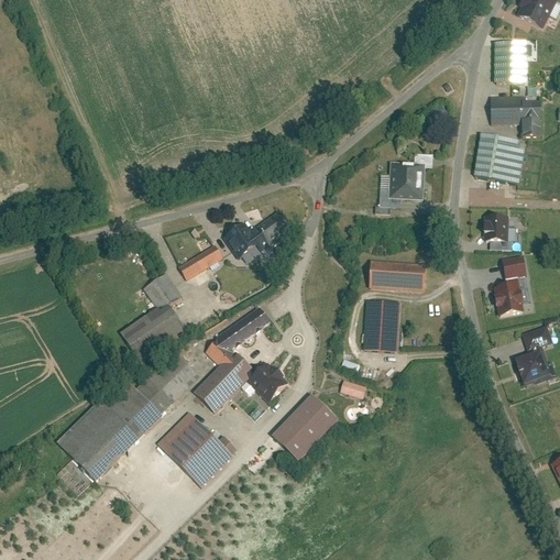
[(524,0),(516,14),(544,28),(557,0),(524,0)]
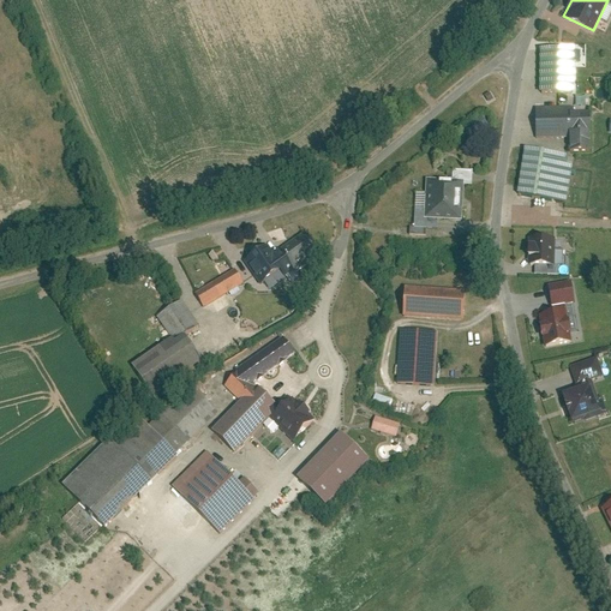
[(573,46),(539,46),(539,89),(573,89),(573,46)]
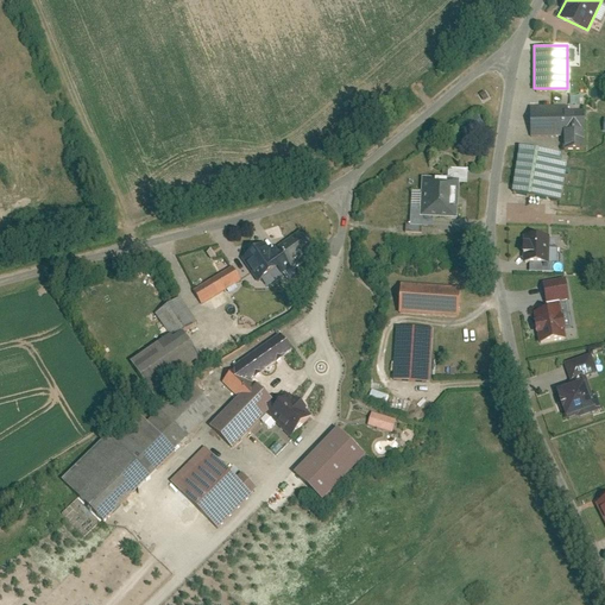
[(480,88),(476,92),(481,100),(486,98),(480,88)]
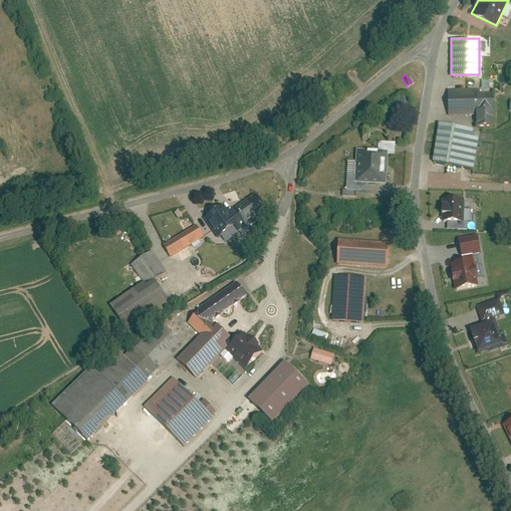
[(494,87),(448,87),(448,111),(476,111),(476,123),(494,123),(494,87)]
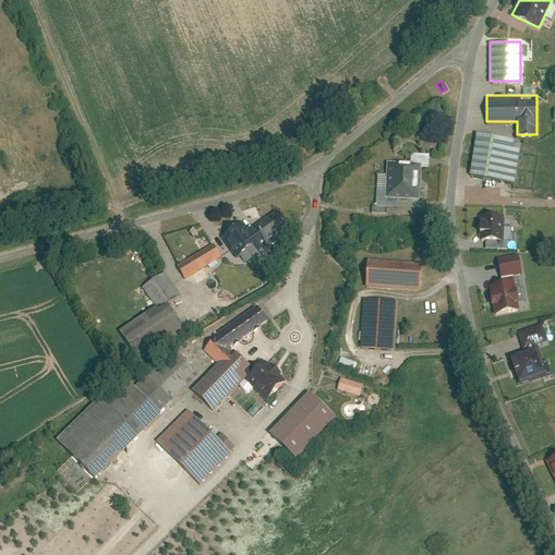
[(477,132),(469,171),(514,180),(519,146),(514,145),(515,139),(477,132)]
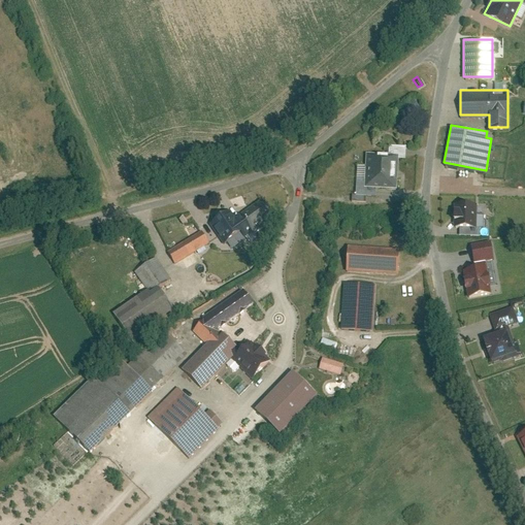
[(405,143),(387,142),(387,153),(398,153),(398,156),(404,156),(405,143)]
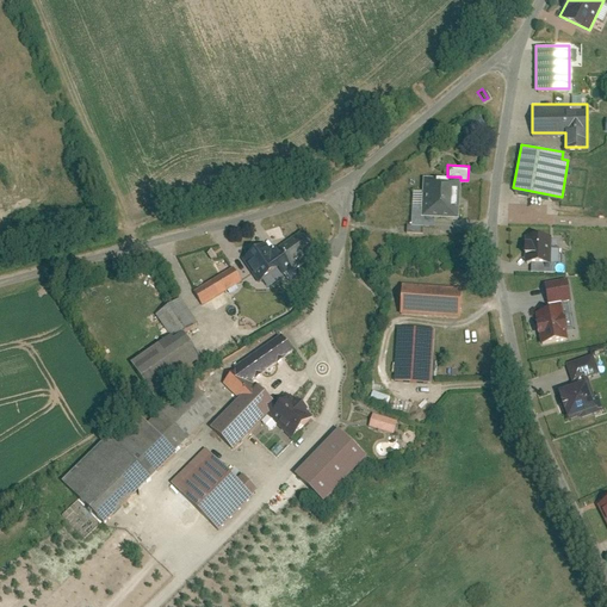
[(422,189),(421,214),(434,214),(458,216),(460,180),(460,177),(447,177),(423,174),(422,189)]
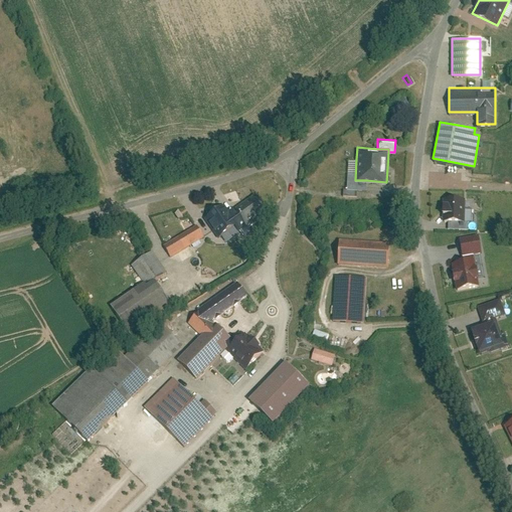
[(356,159),(348,159),(346,187),(365,188),(366,180),(355,180),(356,159)]
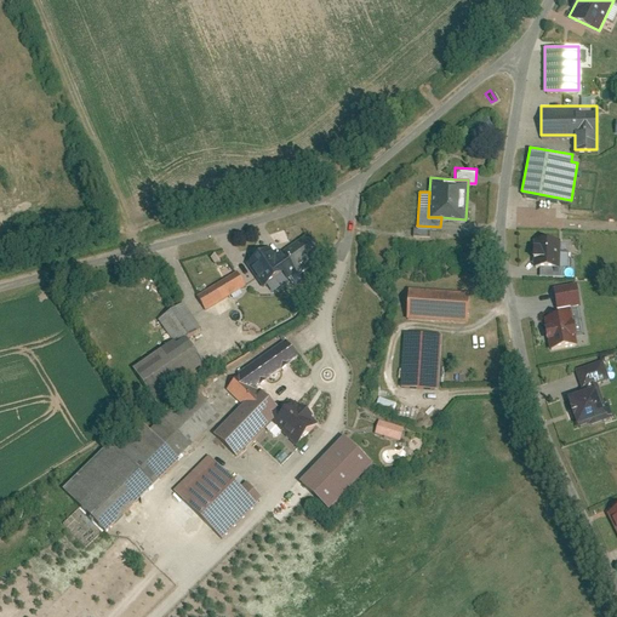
[(307,232),(280,250),(293,269),(320,251),(307,232)]
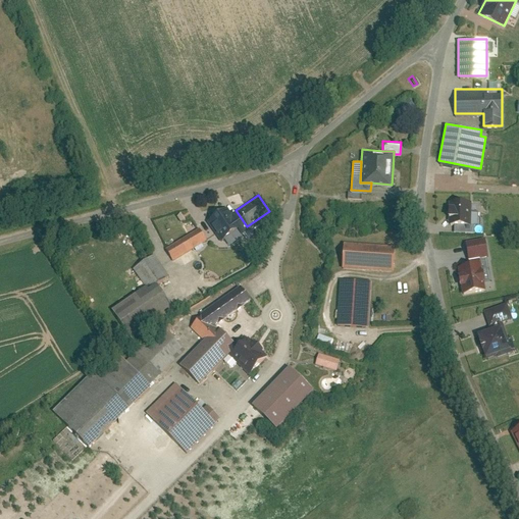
[(470,197),(448,197),(447,221),(469,222),(470,197)]
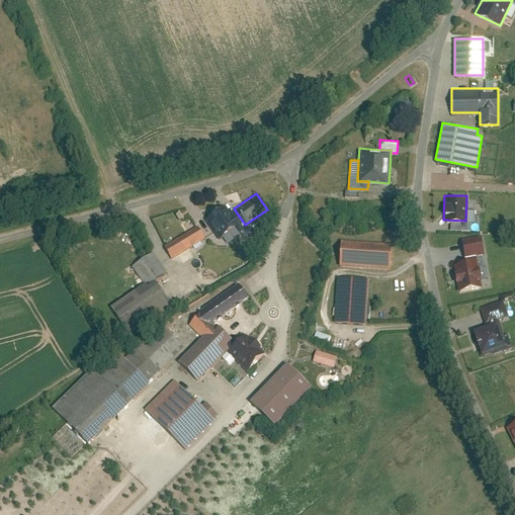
[(223,206),(205,218),(219,237),(235,227),(237,230),(245,225),(234,208),(228,212),(223,206)]
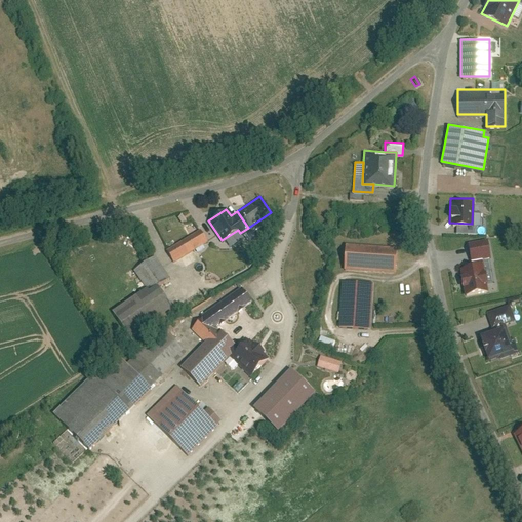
[(198,227),(166,247),(173,261),(206,240),(198,227)]
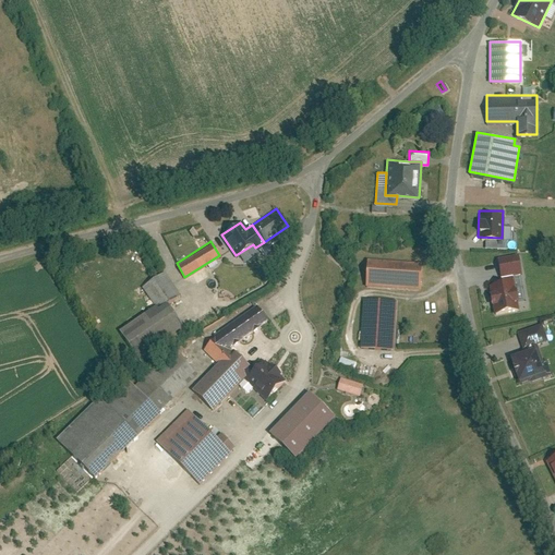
[(518,252),(497,255),(499,275),(521,272),(518,252)]
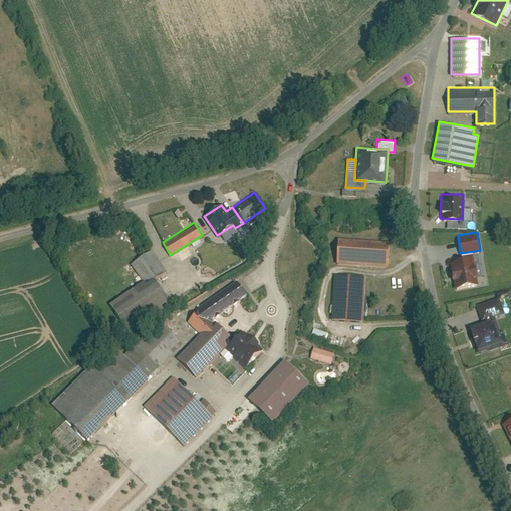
[(388,240),(337,237),(335,262),(386,265),(388,240)]
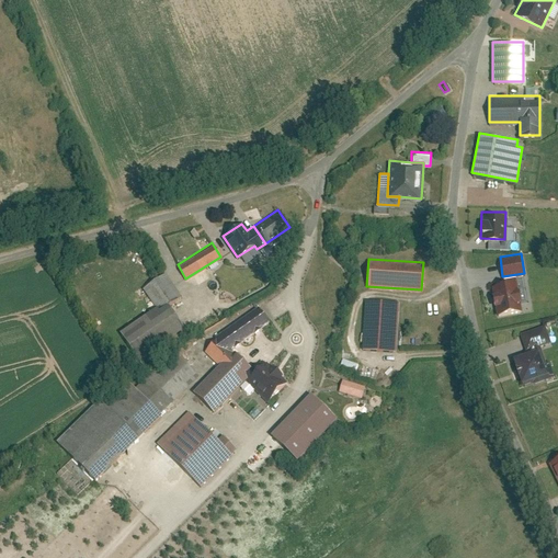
[(179,293),(164,271),(143,286),(157,306),(166,300),(166,302),(179,293)]
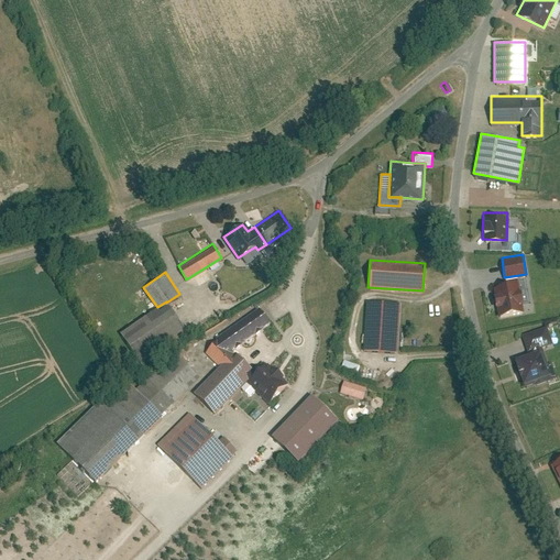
[(517,278),(493,283),(498,315),(523,310),(517,278)]
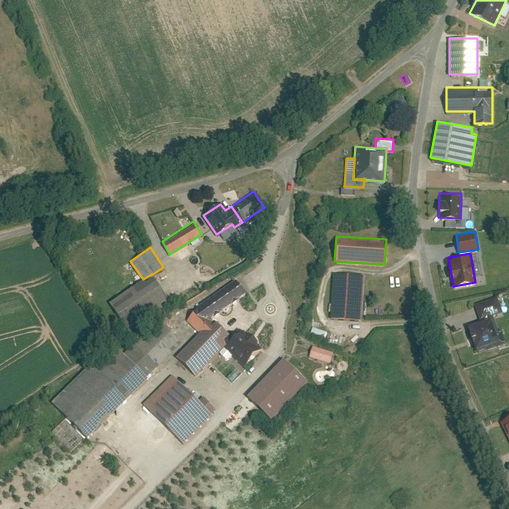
[(362,272),(332,271),(329,316),(360,317),(362,272)]
